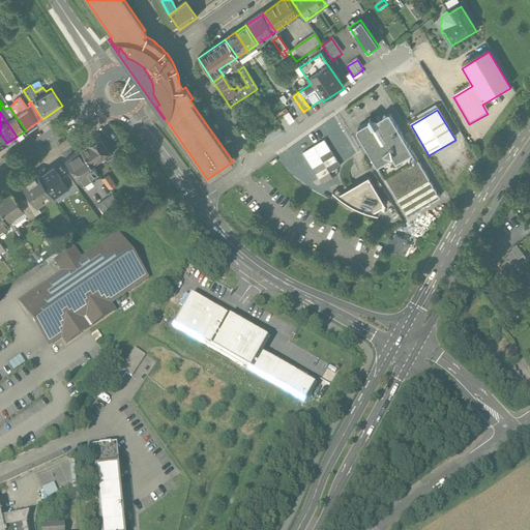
[(407,219),(439,200),(388,115),(387,115),(383,115),(383,118),(376,122),(375,120),(369,119),(369,124),(357,130),(356,134),(407,219)]
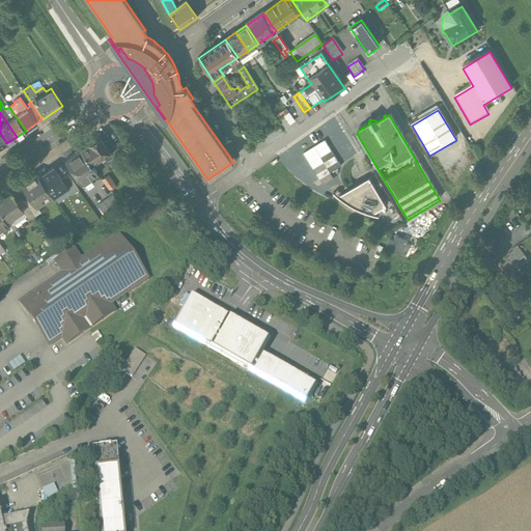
[(338,130),(327,136),(334,147),(344,141),(338,130)]
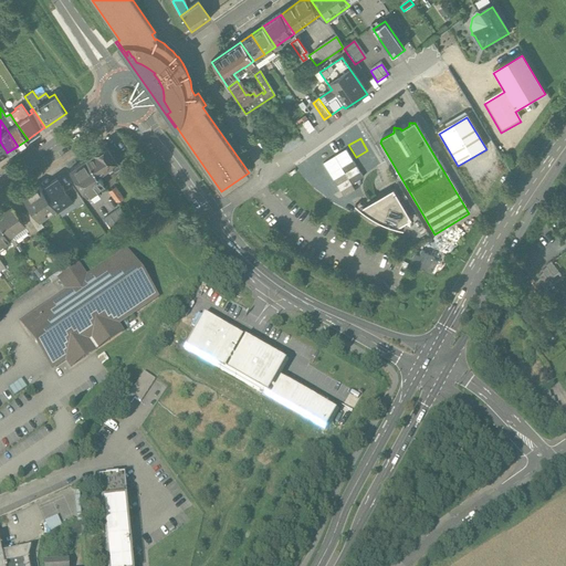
[(95,153),(86,159),(96,173),(105,167),(108,171),(118,164),(115,159),(117,158),(115,155),(114,156),(104,143),(94,150),(95,153)]
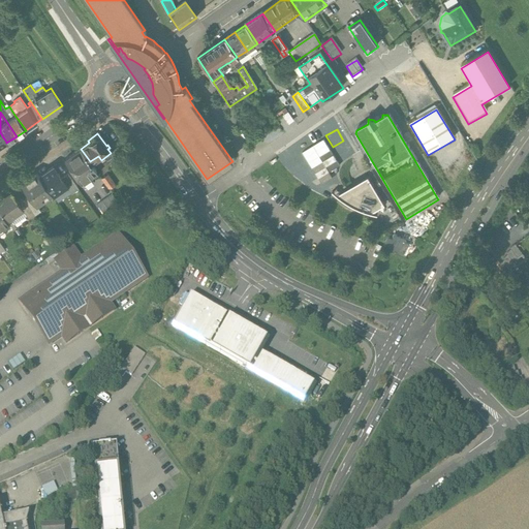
[(81,149),(81,148),(64,159),(81,181),(96,170),(90,161),(81,149)]
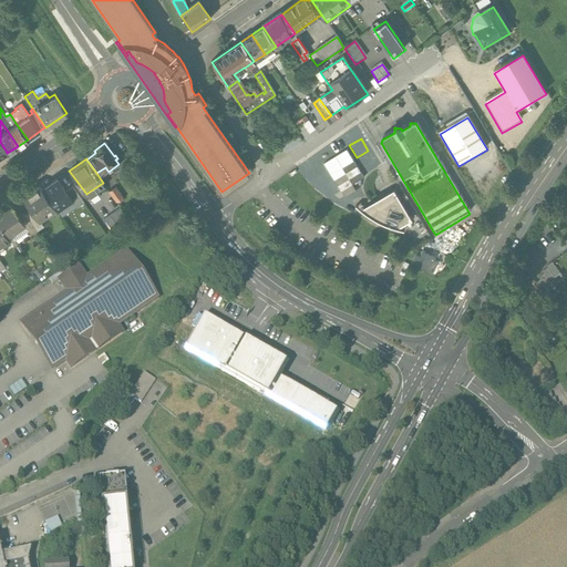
[(57,177),(41,188),(54,205),(58,210),(72,200),(73,199),(66,191),(57,177)]
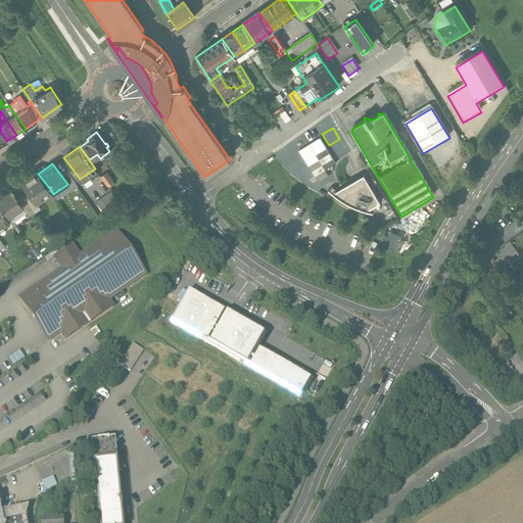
[(36,170),(20,181),(29,193),(35,203),(36,202),(45,196),(43,194),(50,189),(38,174),(36,170)]
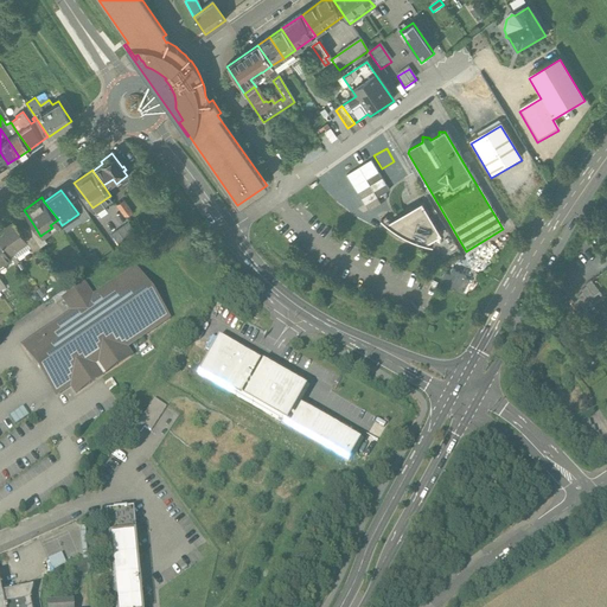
[(78,213),(77,215),(83,224),(93,218),(78,199),(71,204),(78,213)]
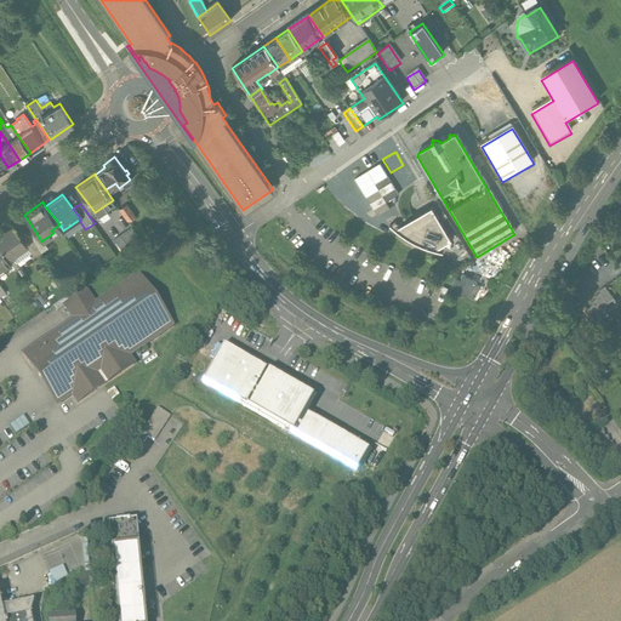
[(119,211),(126,221),(136,217),(126,205),(119,211)]
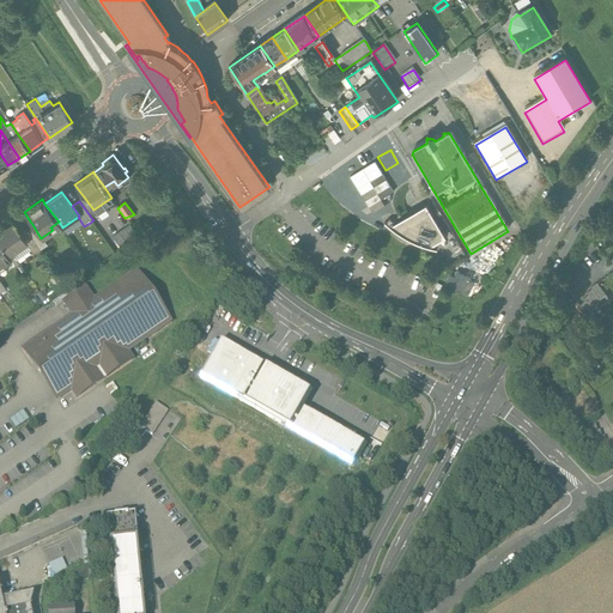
[(422,248),(430,250),(445,241),(426,208),(389,229),(398,235),(405,240),(413,244),(422,248)]
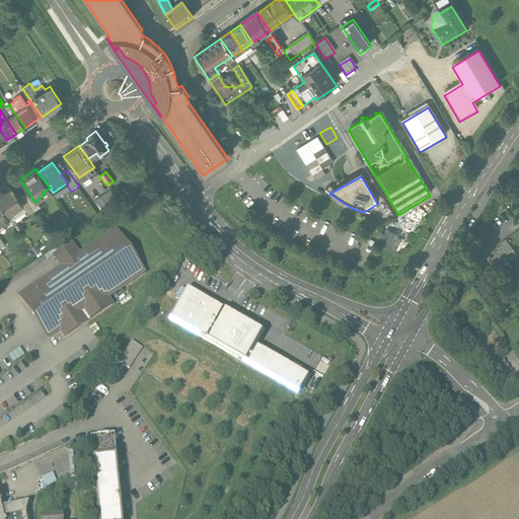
[(0,206),(6,215),(20,205),(21,205),(17,198),(11,189),(0,196),(0,206)]
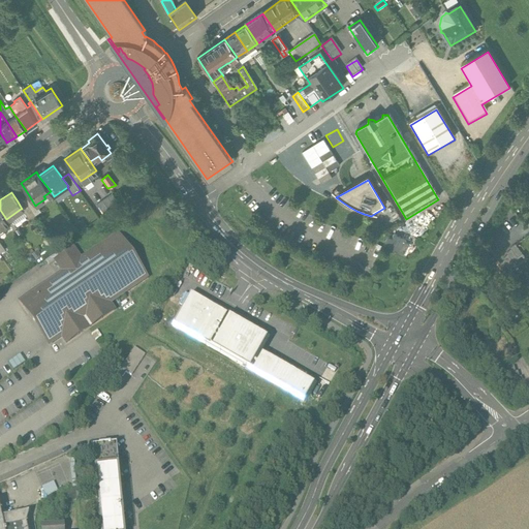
[(120,204),(113,194),(97,206),(103,215),(120,204)]
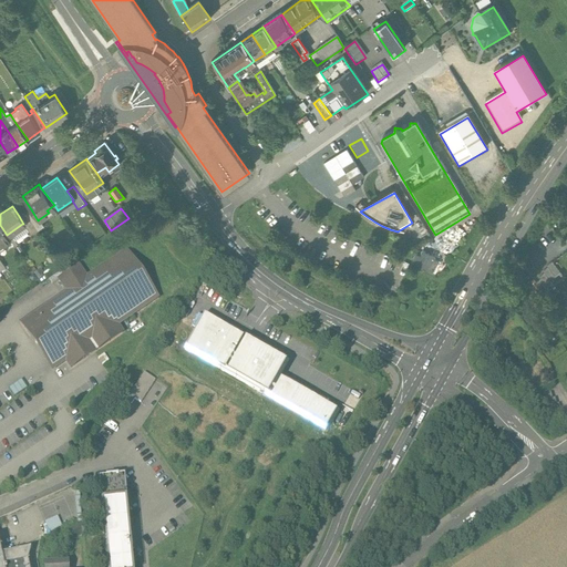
[(44,226),(39,219),(38,220),(31,209),(26,214),(38,230),(44,226)]
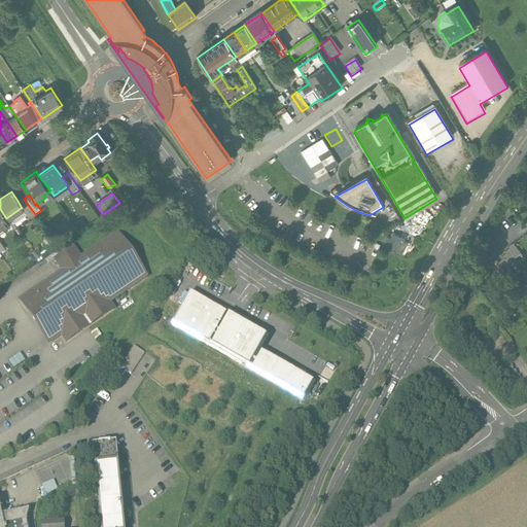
[(35,214),(24,199),(23,197),(18,201),(22,208),(21,208),(28,219),(35,214)]
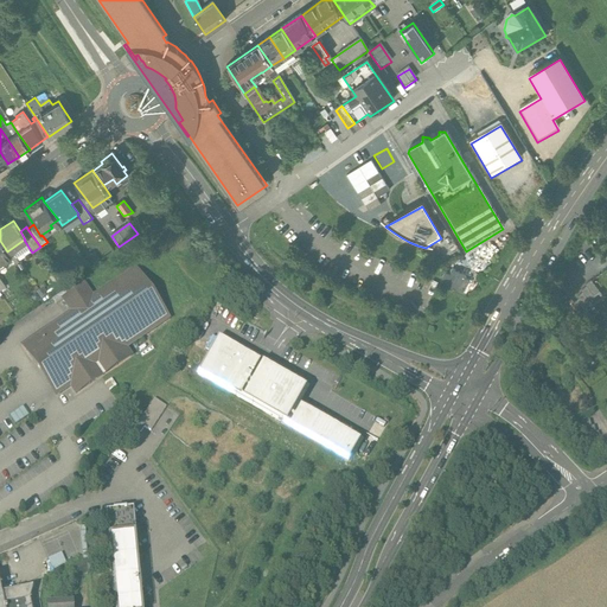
[(0,263),(11,256),(7,251),(0,241),(0,263)]
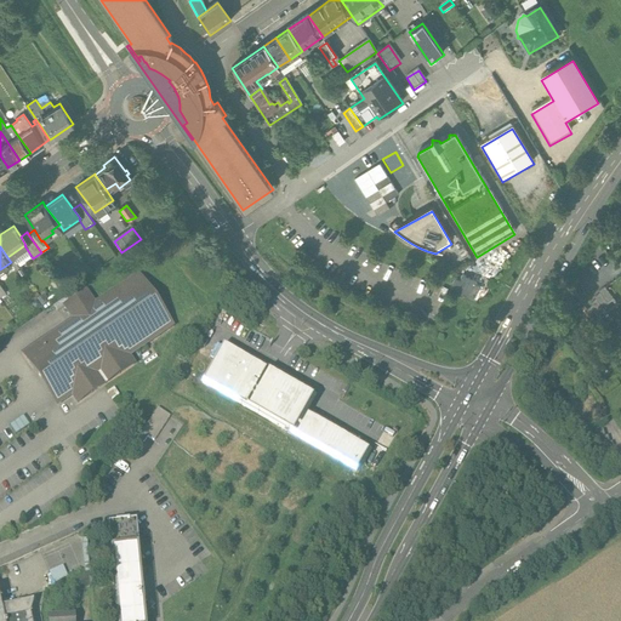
[(39,368),(62,402),(72,396),(78,403),(102,386),(134,365),(127,358),(151,342),(152,341),(171,328),(172,328),(172,326),(171,326),(138,278),(138,277),(137,277),(137,278),(118,290),(117,290),(117,291),(95,306),(85,294),(64,307),(73,320),(24,353),(23,353),(22,354),(23,355),(33,371),(39,368)]
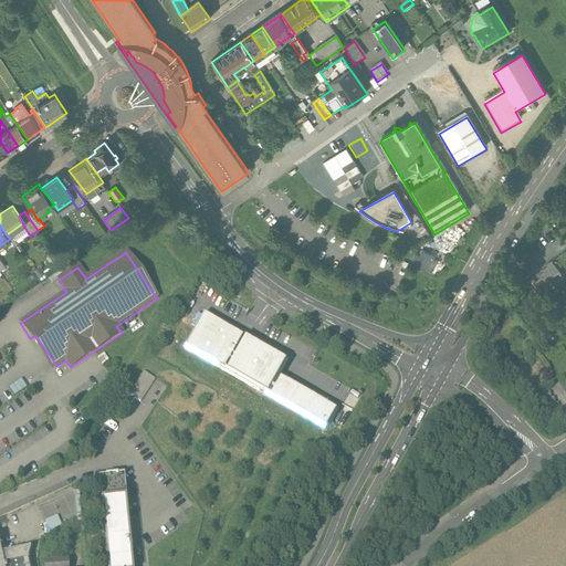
[(415,258),(409,269),(431,278),(437,264),(433,263),(435,260),(421,254),(419,260),(415,258)]
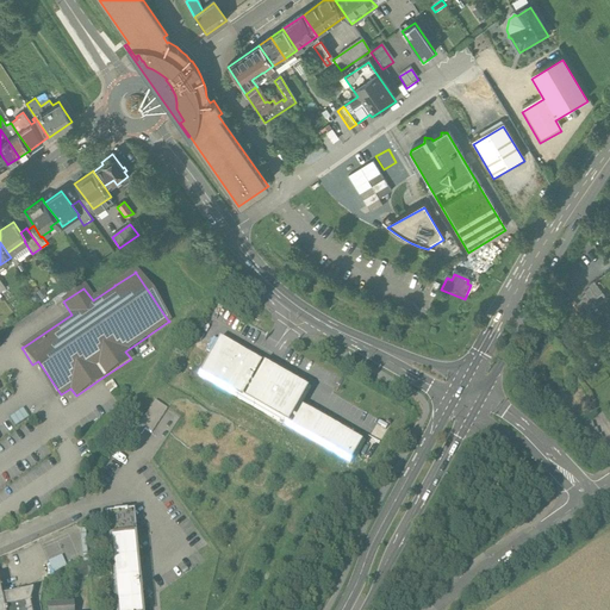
[(595,287),(577,303),(589,317),(607,303),(595,287)]
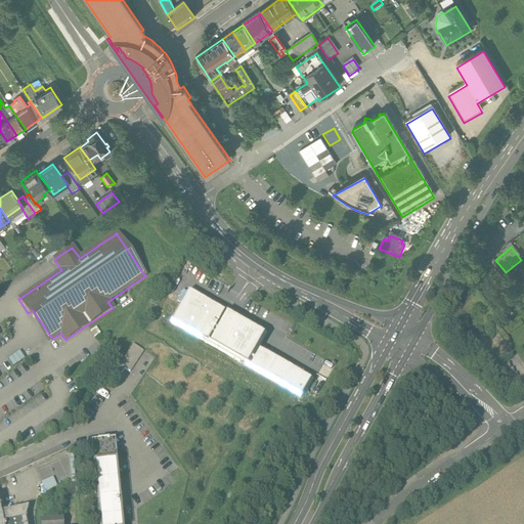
[(264,333),(188,289),(171,319),(301,395),(311,378),(256,346),(264,333)]
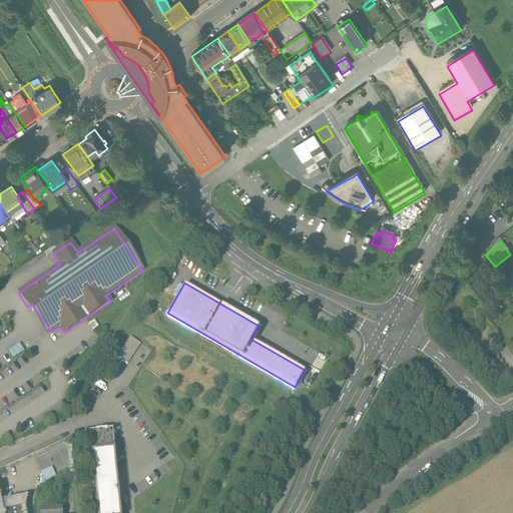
[(32,304),(27,307),(47,335),(51,332),(32,304)]
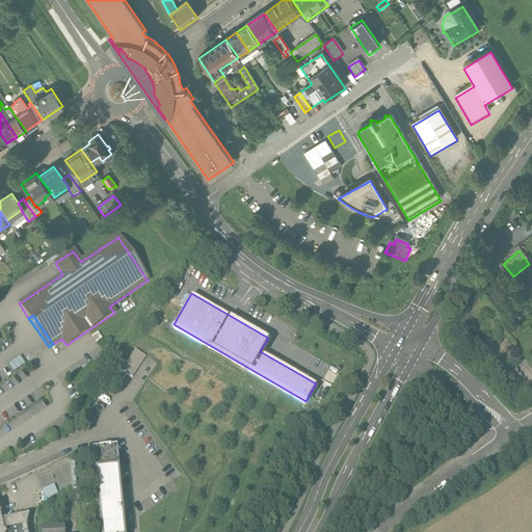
[(132,376),(145,355),(135,348),(122,369),(127,373),(132,376)]
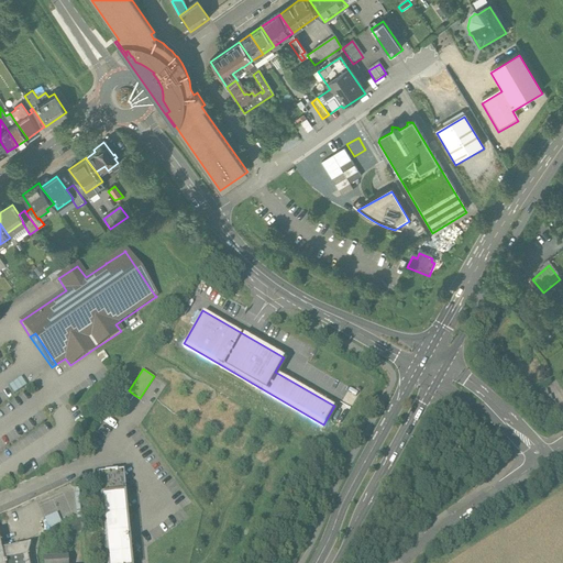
[(134,395),(129,390),(123,387),(116,398),(127,405),(134,395)]
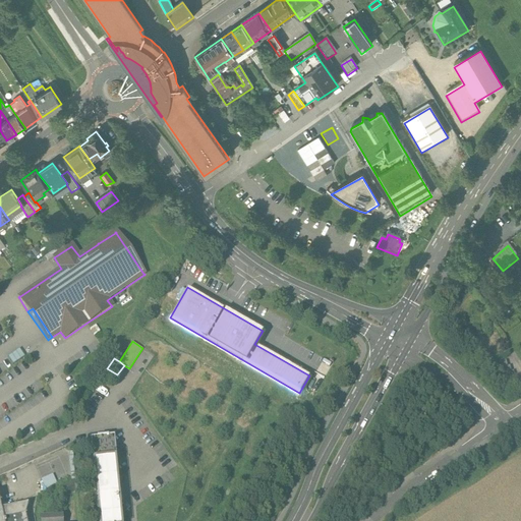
[(115,435),(91,438),(99,520),(122,520),(122,513),(128,509),(123,503),(121,504),(115,435)]
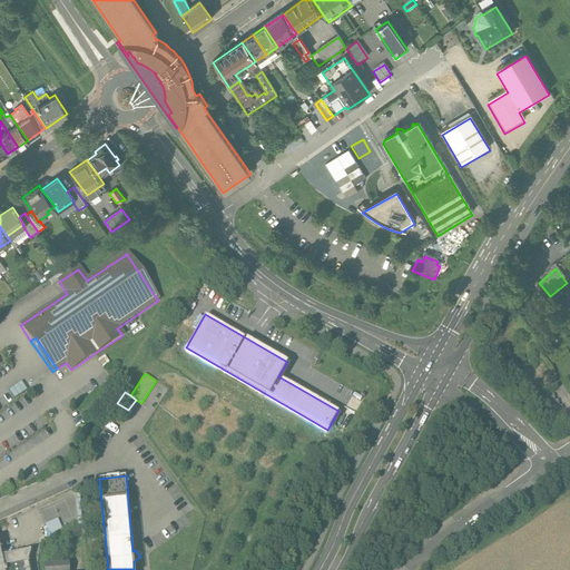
[(58,516),(45,521),(49,532),(62,527),(58,516)]
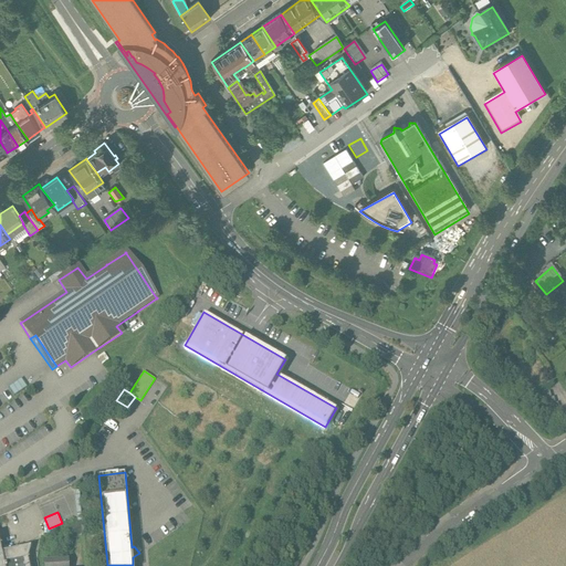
[(72,537),(84,532),(80,522),(67,527),(72,537)]
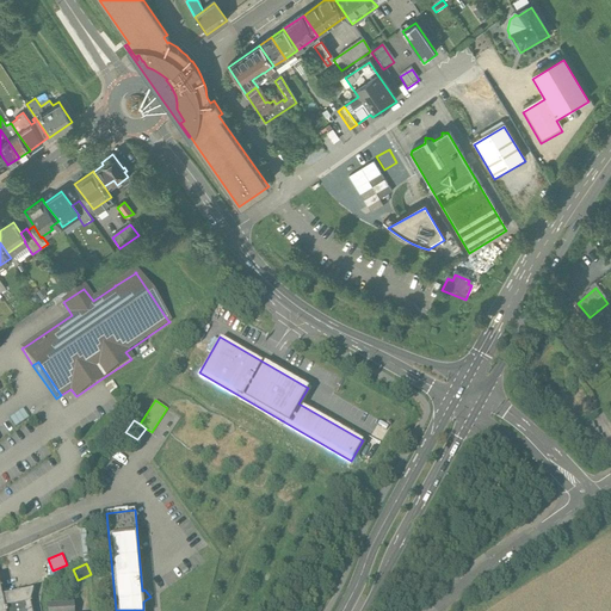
[(31,610),(30,604),(31,591),(0,597),(2,610),(31,610)]
